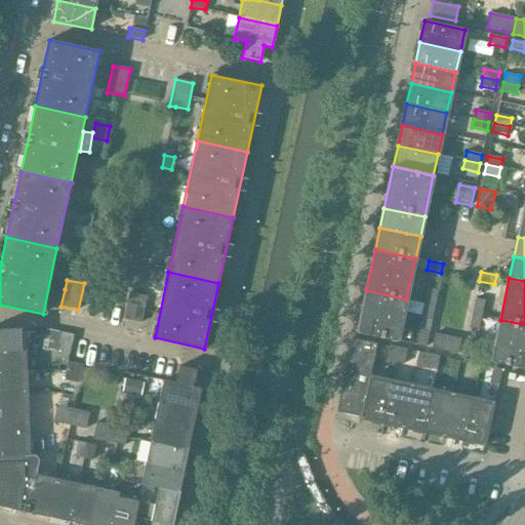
[(429,289),(426,304),(434,306),(438,290),(429,289)]
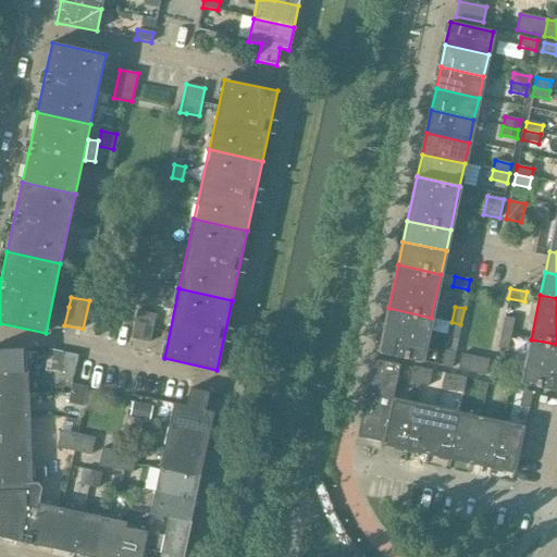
[(388,308),(379,353),(421,362),(431,318),(388,308)]
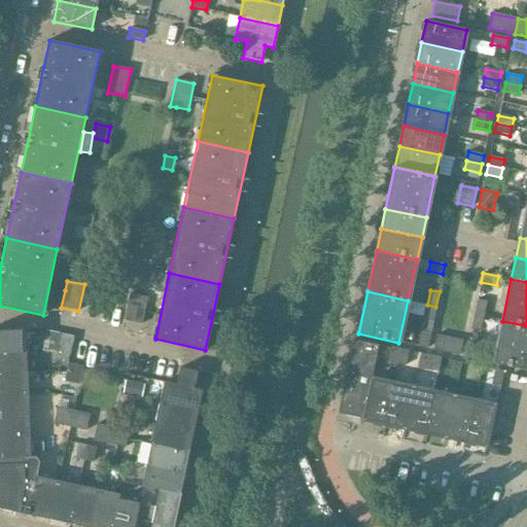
[(130,293),(124,320),(142,324),(147,297),(130,293)]
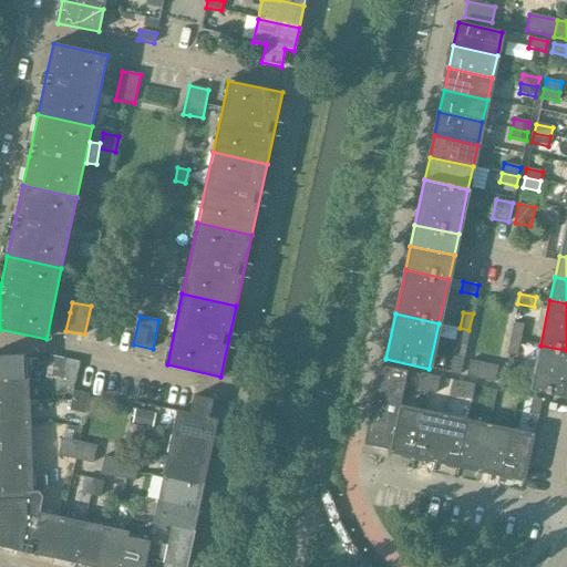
[(523,325),(513,322),(509,339),(519,341),(523,325)]
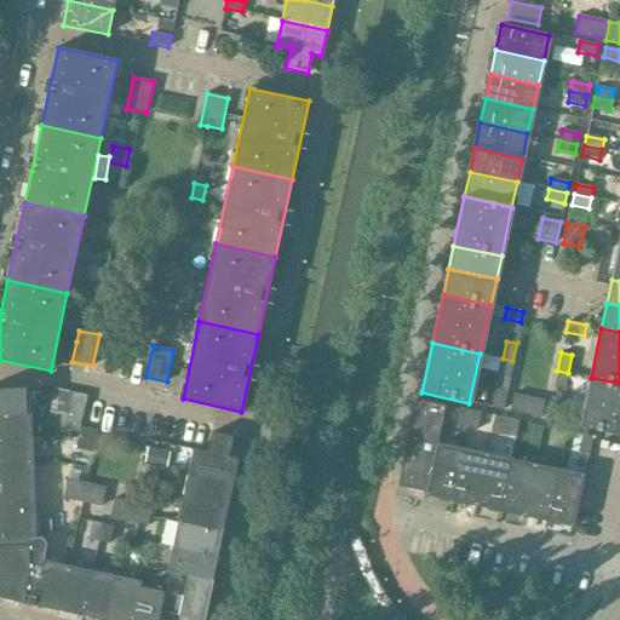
[(512,361),(503,359),(499,375),(509,378),(512,361)]
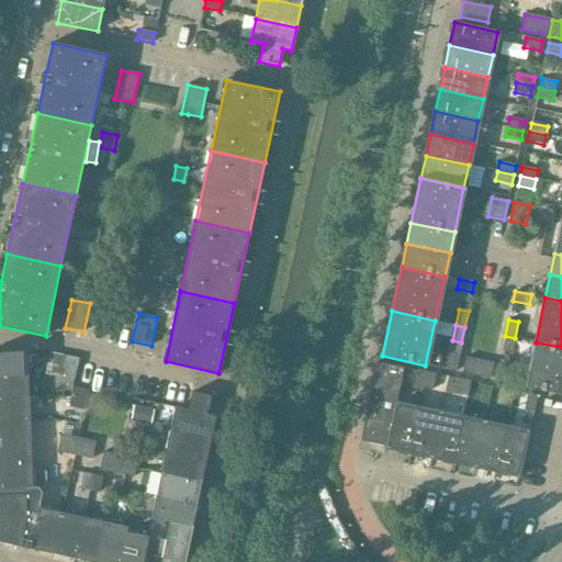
[(515,338),(505,336),(502,351),(512,353),(515,338)]
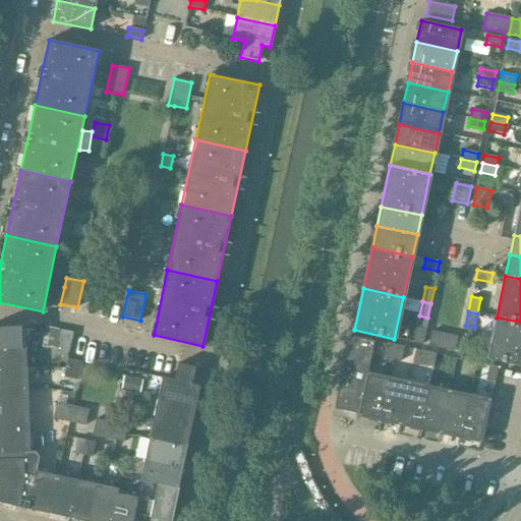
[(520,322),(497,317),(487,359),(520,365),(520,322)]
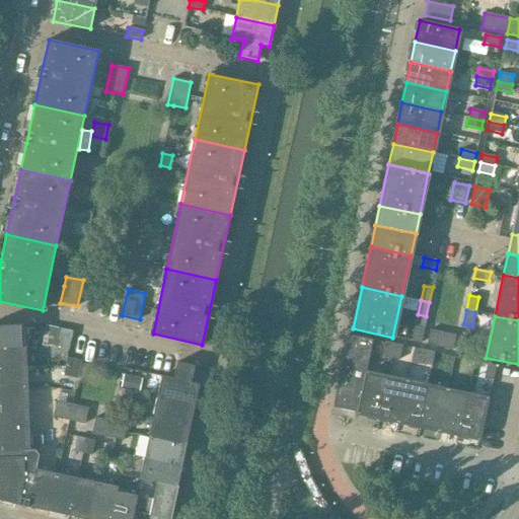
[(25,325),(0,325),(0,347),(26,347),(25,325)]
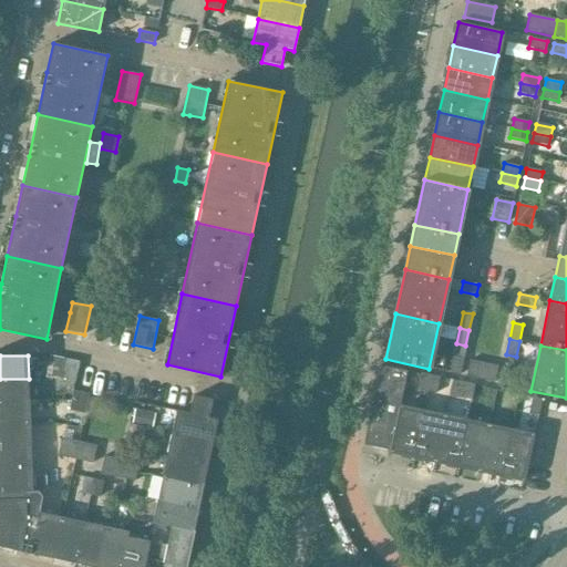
[(453,357),(450,373),(460,375),(463,359),(453,357)]
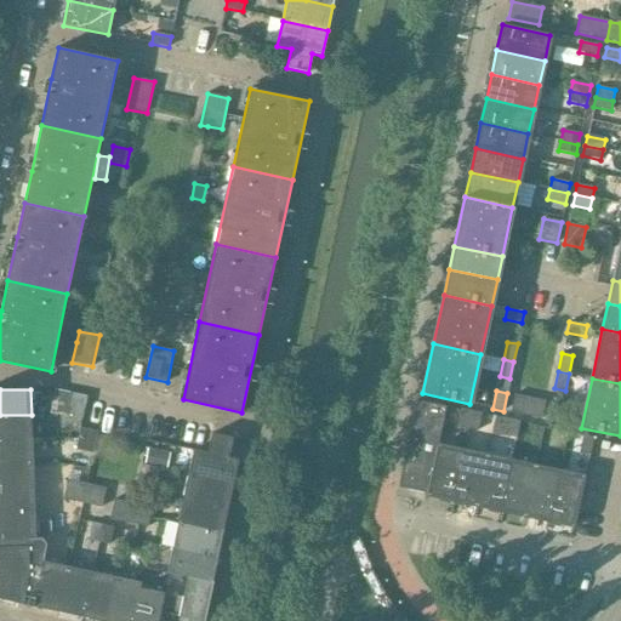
[(83,419),(86,397),(69,393),(64,415),(83,419)]
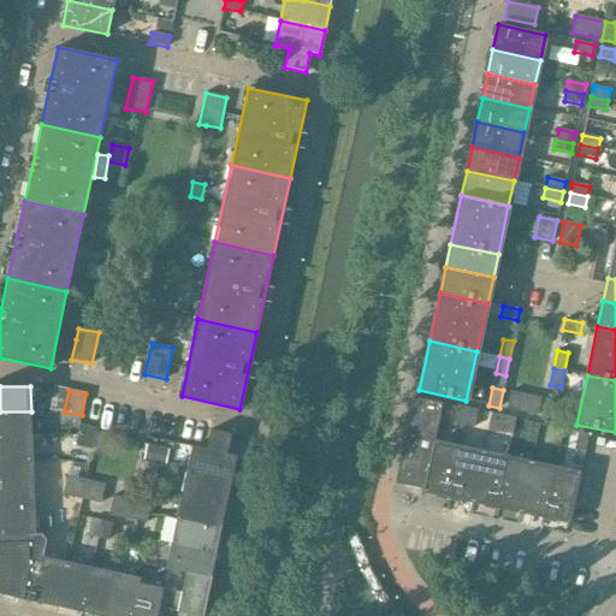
[(516,412),(520,394),(510,392),(507,409),(516,412)]
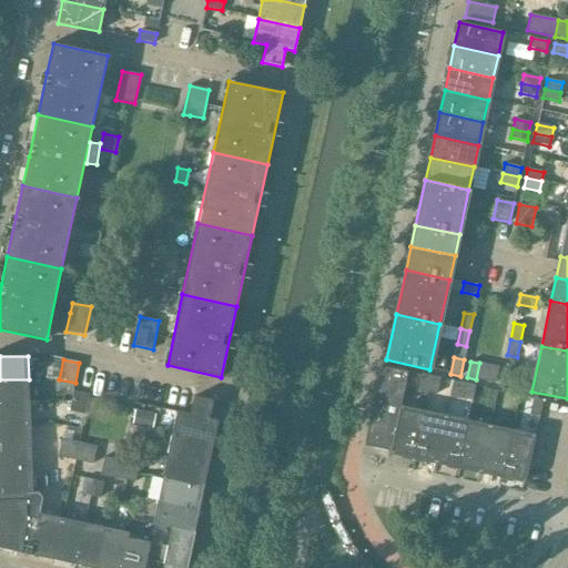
[(476,379),(485,382),(488,365),(479,363),(476,379)]
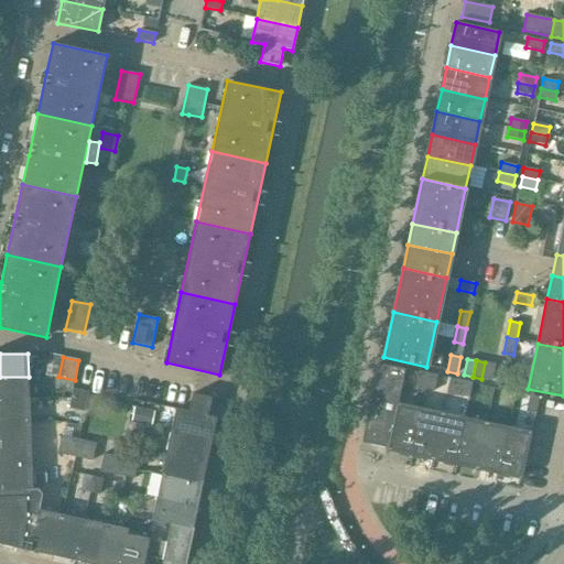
[(491,380),(495,365),(485,362),(481,379),(491,380)]
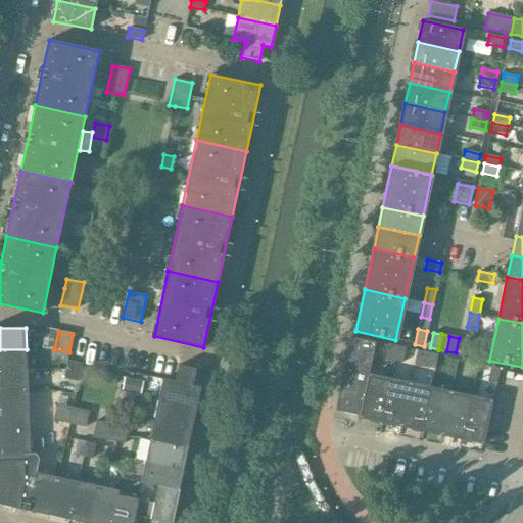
[(343,413),(360,416),(368,376),(375,343),(350,338),(337,402),(340,403),(344,410),(343,413)]
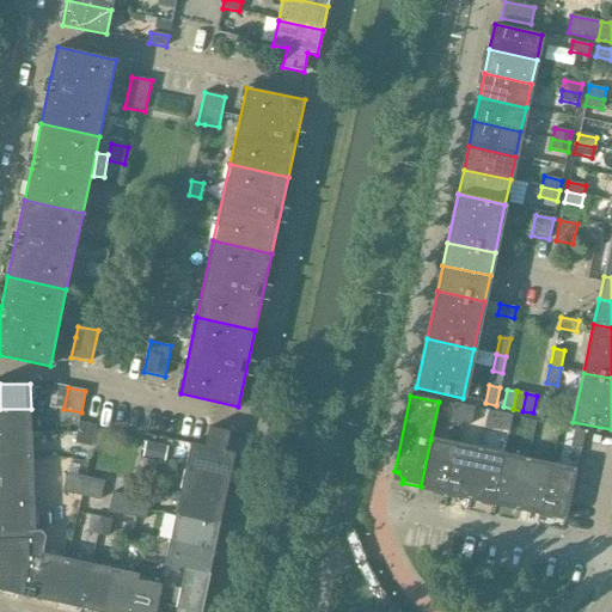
[(554,399),(544,397),(540,415),(550,417),(554,399)]
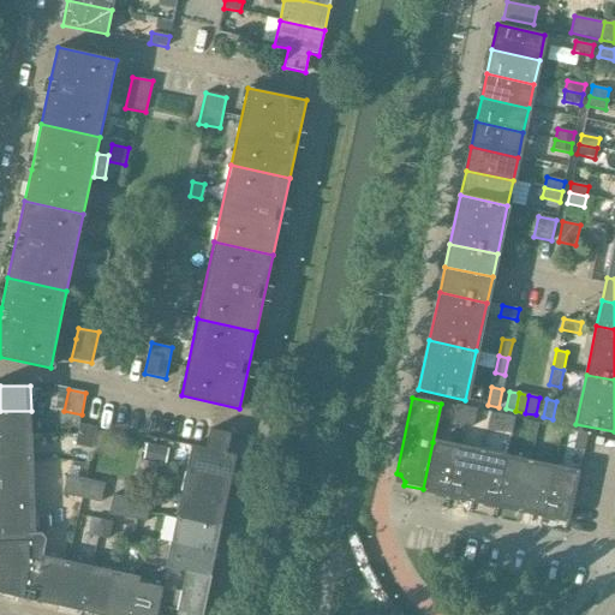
[(452,423),(463,425),(466,407),(457,405),(452,423)]
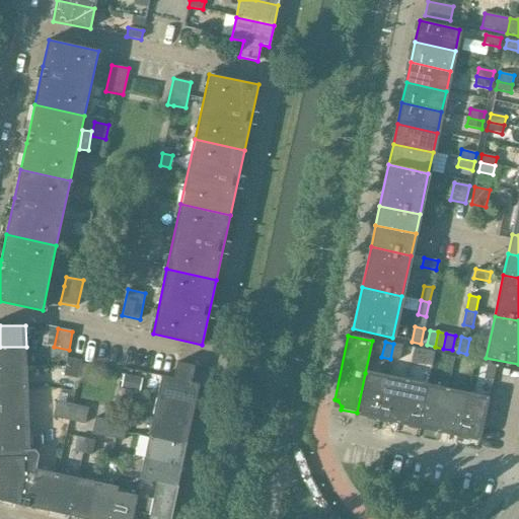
[(402,346),(393,344),(390,359),(398,361),(402,346)]
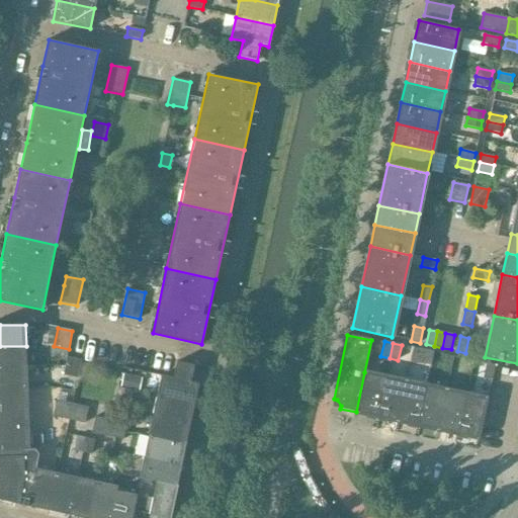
[(26,346),(0,346),(0,366),(26,366),(26,346)]
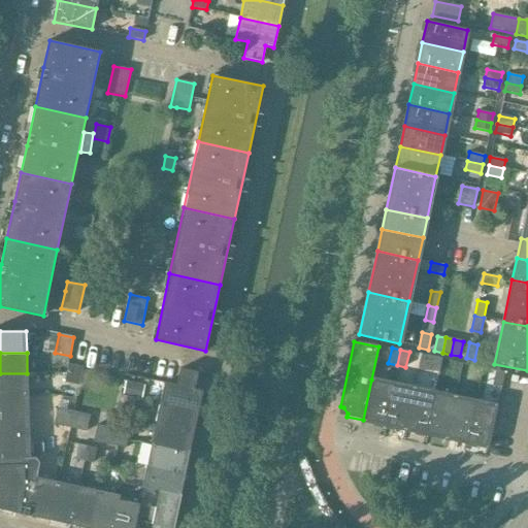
[(80,376),(83,367),(72,365),(68,364),(66,373),(80,376)]
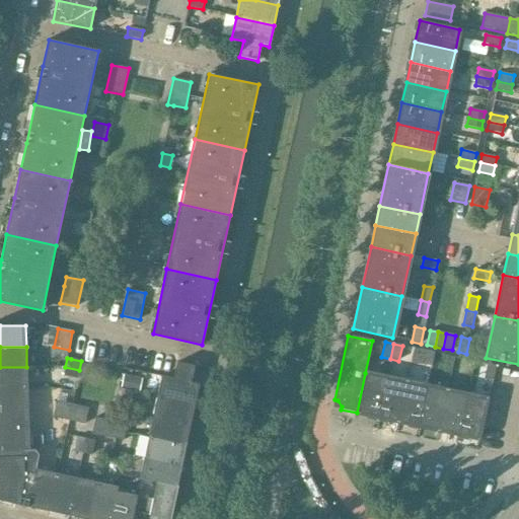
[(195,366),(176,363),(173,379),(161,376),(157,397),(195,405),(199,384),(191,382),(195,366)]
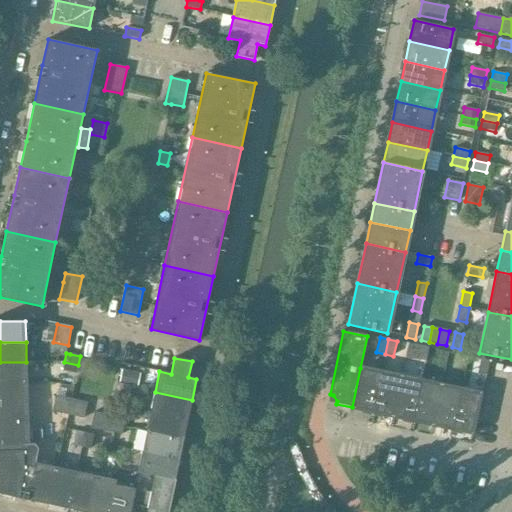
[(489,361),(480,359),(477,373),(486,375),(489,361)]
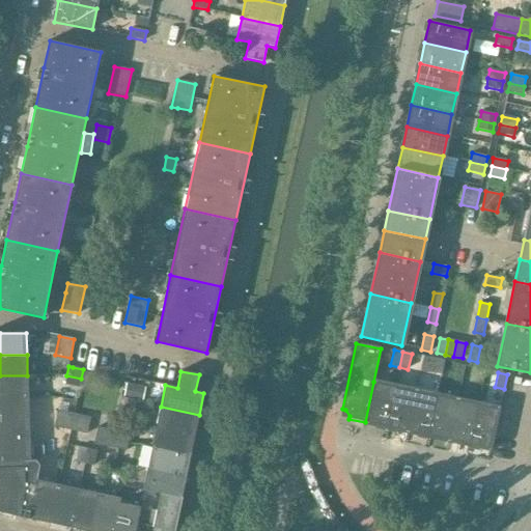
[(27,375),(0,375),(0,397),(28,396),(27,375)]
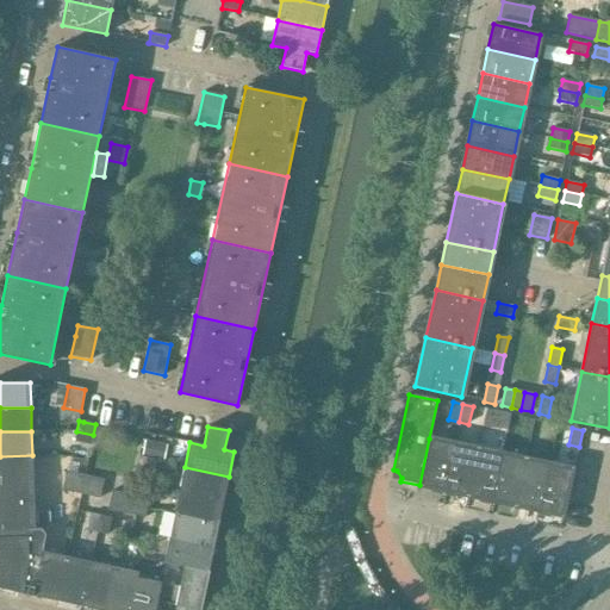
[(91,446),(93,435),(76,431),(74,442),(91,446)]
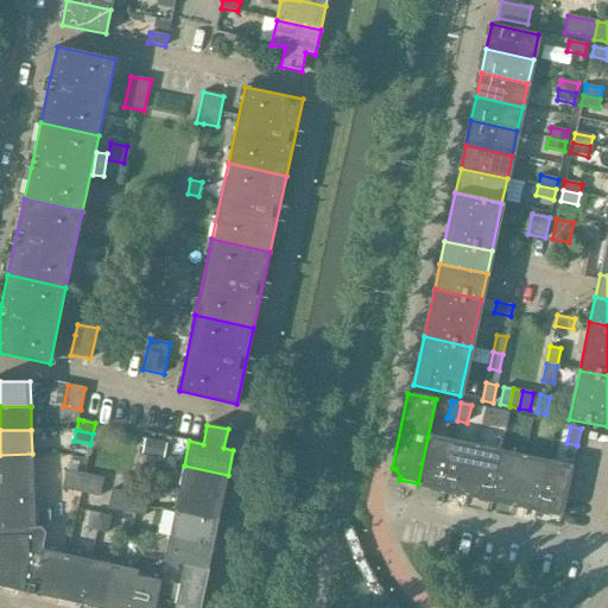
[(147,432),(145,451),(166,455),(169,436),(147,432)]
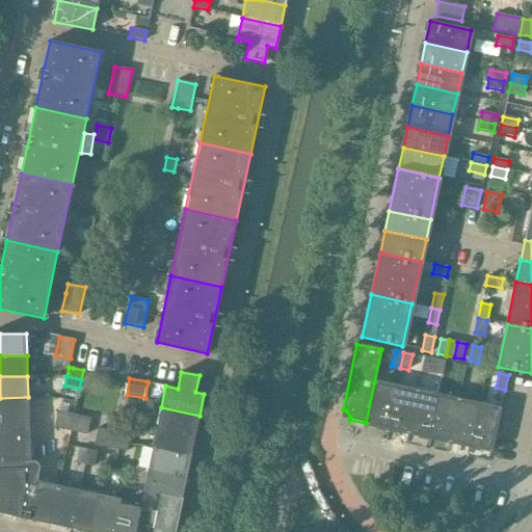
[(396,387),(374,382),(366,423),(387,428),(396,387)]
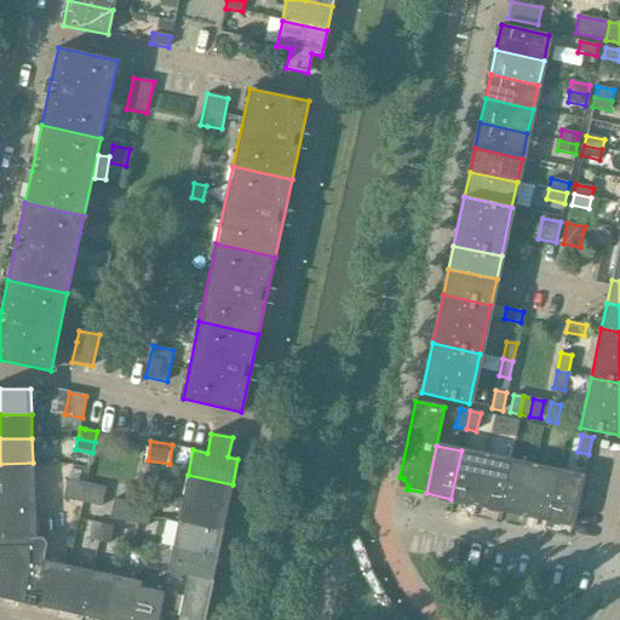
[(486,457),(461,451),(451,499),(475,504),(486,457)]
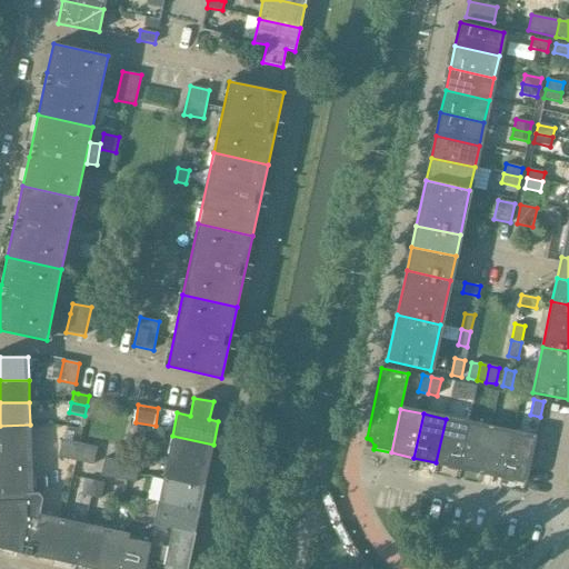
[(468,423),(446,419),(436,462),(458,467),(468,423)]
